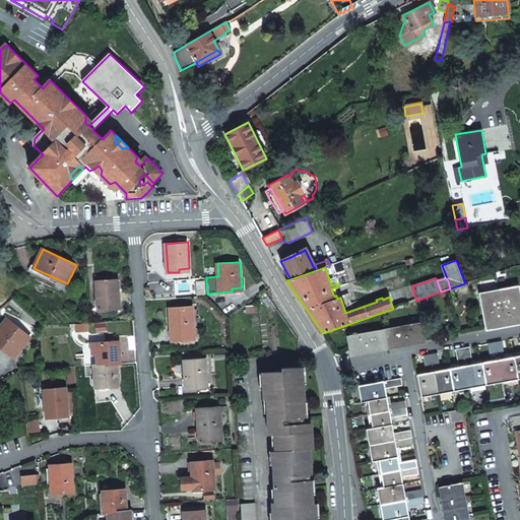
[(109,307),(121,306),(118,280),(96,281),(99,311),(109,310),(109,307)]
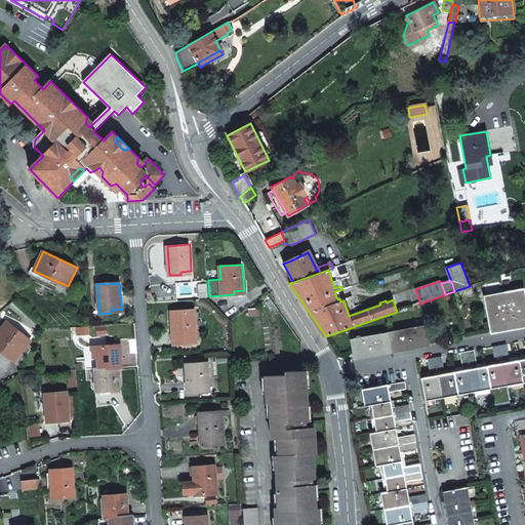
[(492,321),(524,315),(524,307),(523,295),(524,294),(524,292),(524,288),(487,294),(492,321)]
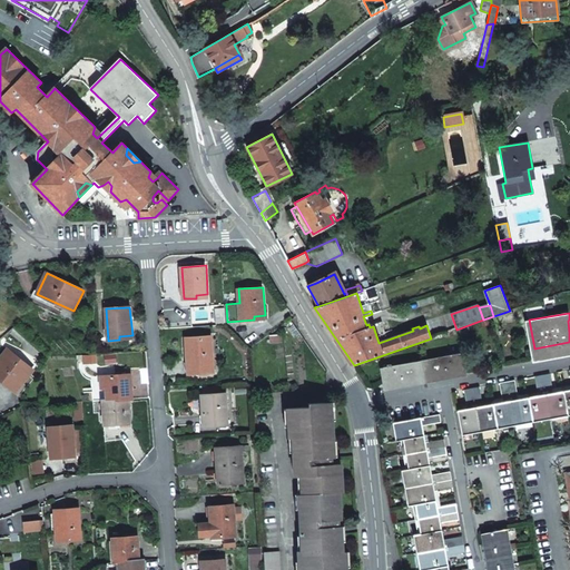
[(442,318),(446,333),(457,330),(451,314),(441,317),(442,318)]
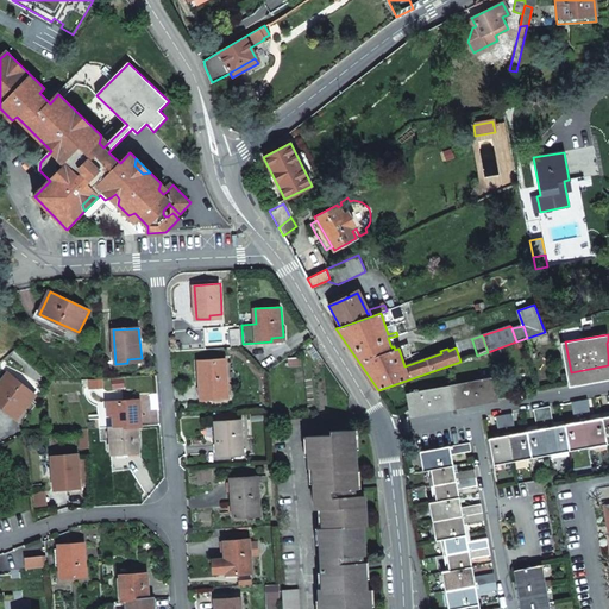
[(456,347),(460,362),(477,356),(472,340),(454,345),(456,347)]
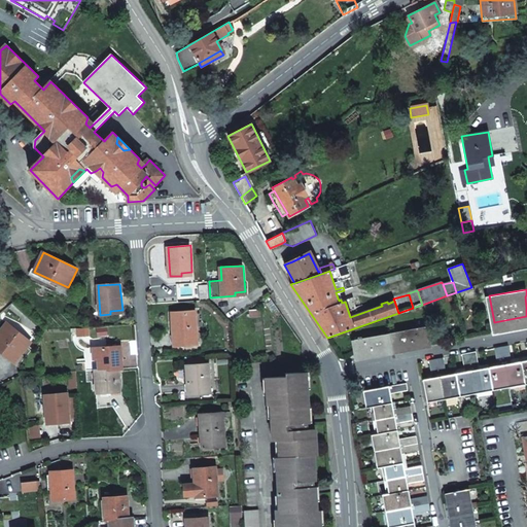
[(185,341),(198,340),(196,311),(172,312),(174,346),(186,345),(185,341)]
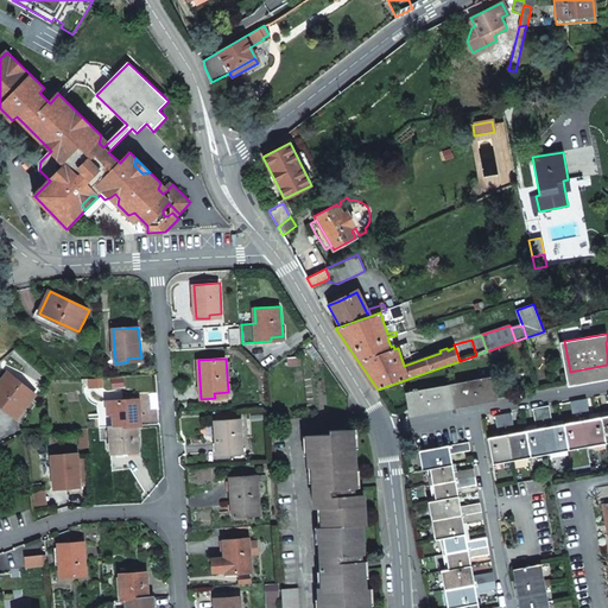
[(0,399),(2,401),(0,404),(0,405),(16,418),(36,396),(8,373),(0,382),(0,399)]
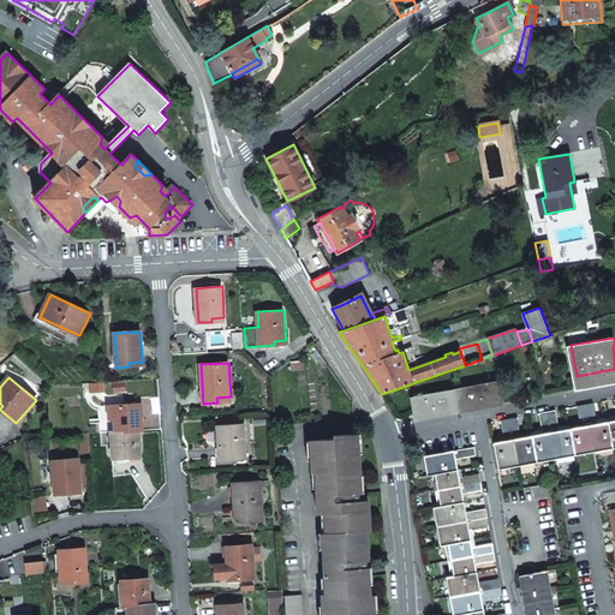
[(427,416),(418,418),(418,422),(500,406),(495,382),(413,398),(416,410),(424,407),(427,416)]
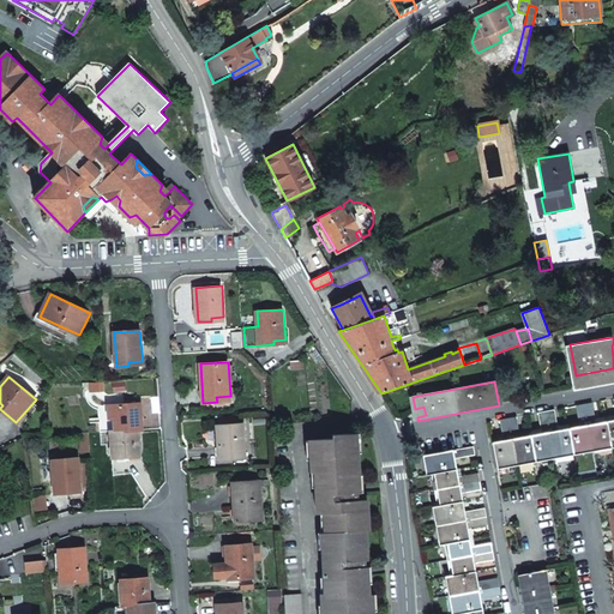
[(493,443),(498,468),(613,446),(613,398),(613,399),(613,420),(596,423),(593,402),(576,405),(581,427),(559,431),(555,409),(537,413),(542,434),(521,438),(516,416),(500,419),(504,440),(493,443)]
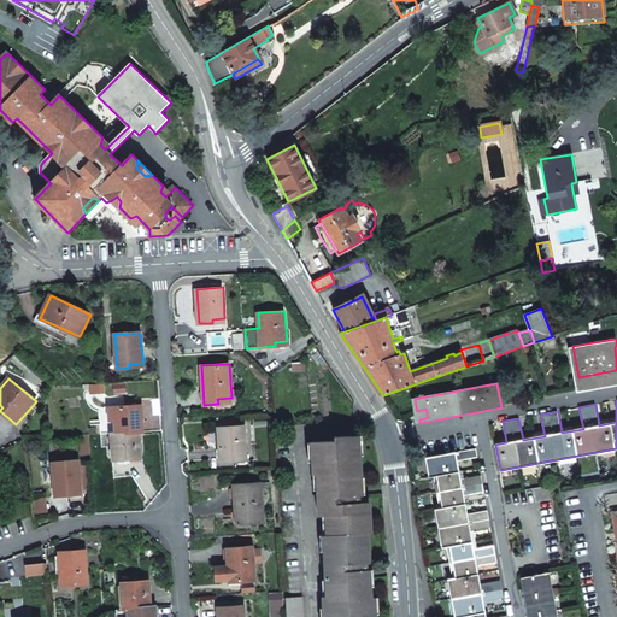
[(139,432),(144,432),(142,405),(115,407),(116,421),(116,433),(139,432)]
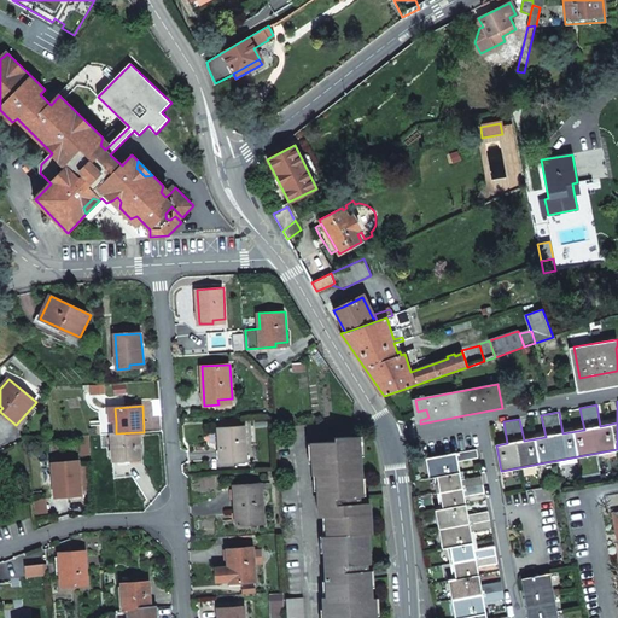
[(418,412),(420,420),(429,418),(426,409),(418,412)]
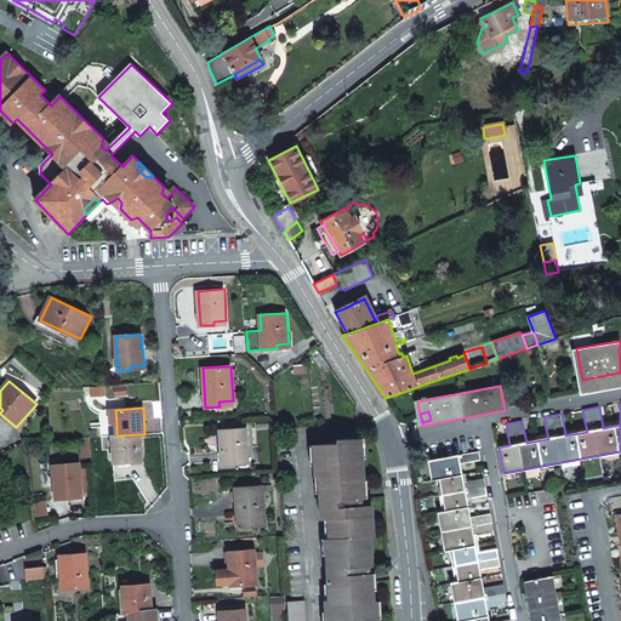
[(244,422),(221,423),(222,431),(221,431),(222,465),(249,462),(248,428),(244,428),(244,422)]
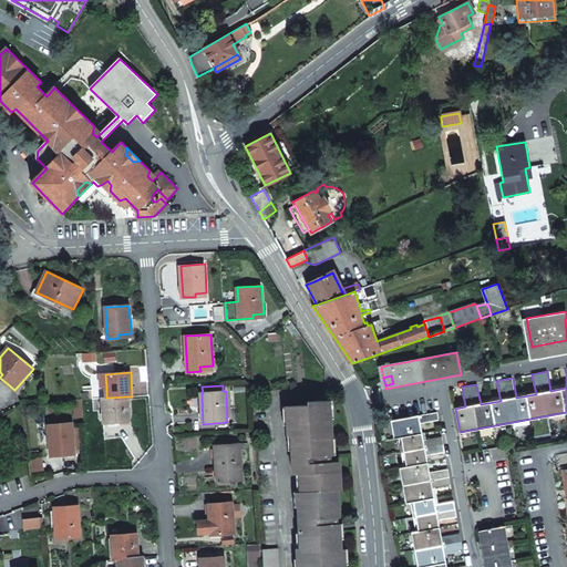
[(130,421),(127,397),(106,398),(102,398),(104,423),(130,421)]
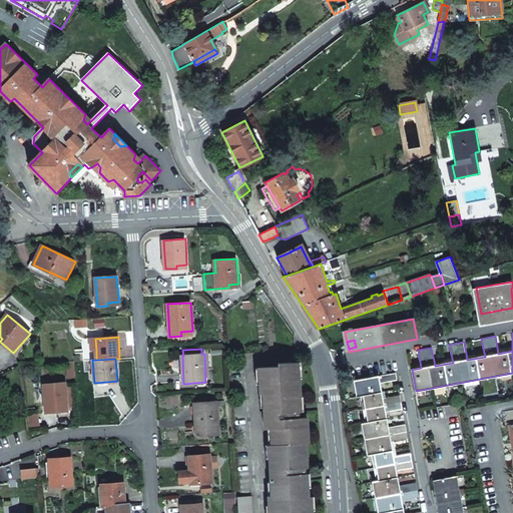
[(76,378),(75,361),(65,362),(67,378),(76,378)]
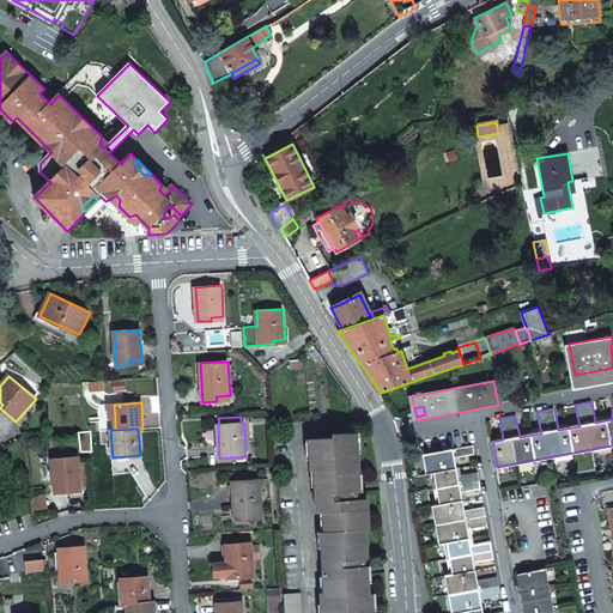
[(359,484),(363,484),(360,443),(357,443),(356,432),(333,434),(333,438),(313,439),(313,450),(309,450),(311,471),(314,471),(316,507),(320,505),(320,513),(323,513),(325,522),(328,522),(329,530),(326,530),(326,539),(322,539),(325,593),(321,593),(323,612),(327,612),(326,612),(374,612),(374,601),(370,602),(369,574),(364,574),(364,565),(364,558),(368,558),(366,547),(363,547),(362,539),(366,538),(365,529),(369,528),(369,517),(365,517),(364,498),(359,498),(359,491),(359,484)]
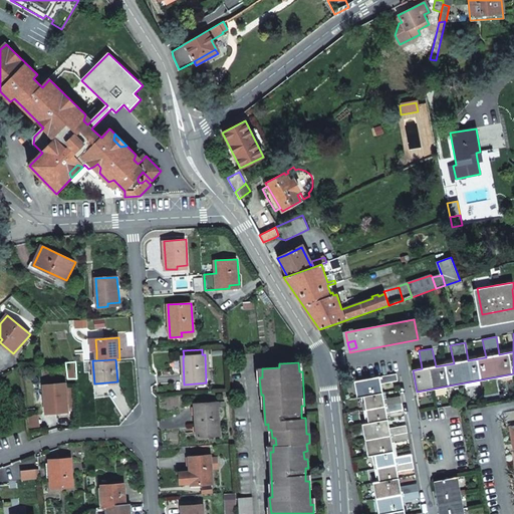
[(422,513),(422,512),(408,513),(405,513),(403,500),(420,497),(417,483),(400,486),(397,471),(414,468),(412,454),(395,457),(392,442),(409,439),(406,425),(389,428),(387,414),(404,410),(401,396),(383,399),(381,384),(399,381),(397,373),(354,381),(357,398),(362,397),(367,424),(362,424),(368,455),(373,455),(377,481),(373,482),(379,513),(383,512),(383,513),(422,513)]
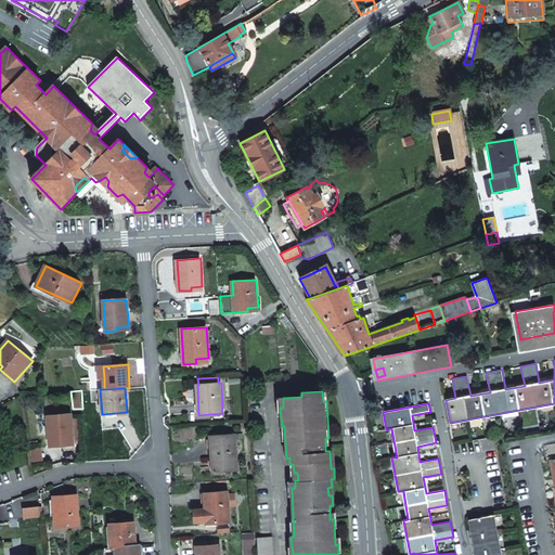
[(74,446),(72,414),(48,415),(50,447),(74,446)]
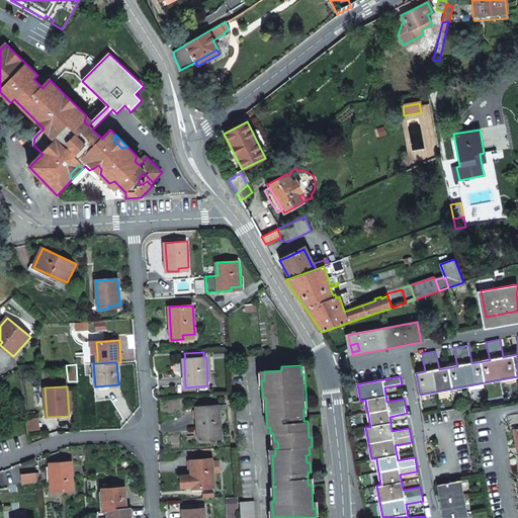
[(221,406),(196,407),(198,440),(223,438),(221,406)]
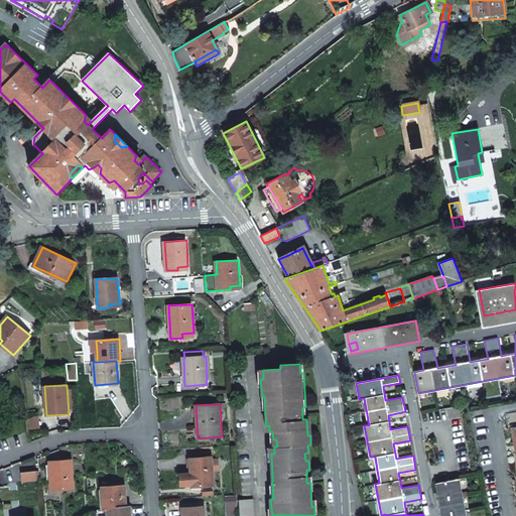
[(39,428),(38,416),(29,417),(30,429),(39,428)]
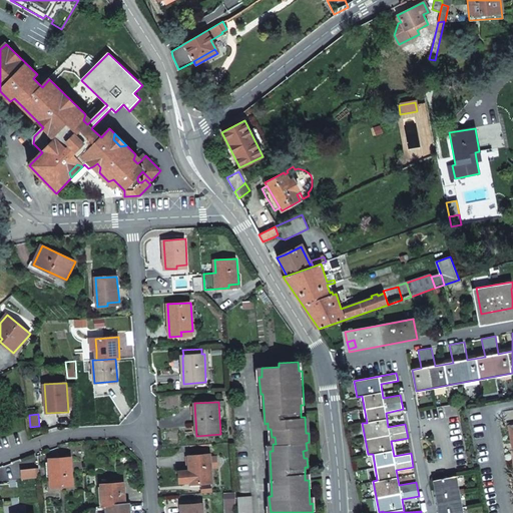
[(190,482),(191,484),(201,484),(201,481),(212,480),(212,465),(218,464),(217,454),(211,454),(189,455),(190,470),(190,482)]
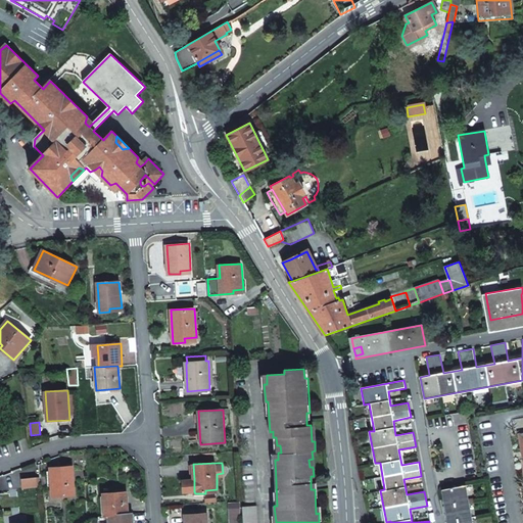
[(61,470),(61,467),(50,468),(52,496),(74,495),(73,470),(61,470)]
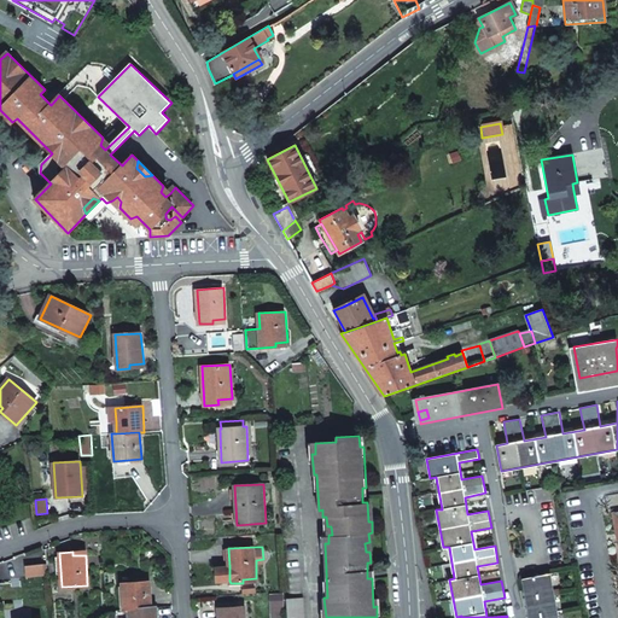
[(229,581),(229,566),(215,567),(216,581),(229,581)]
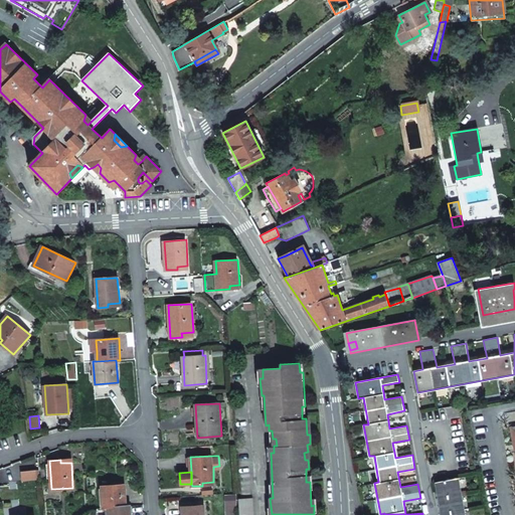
[(444,514),(464,514),(458,478),(438,481),(444,514)]
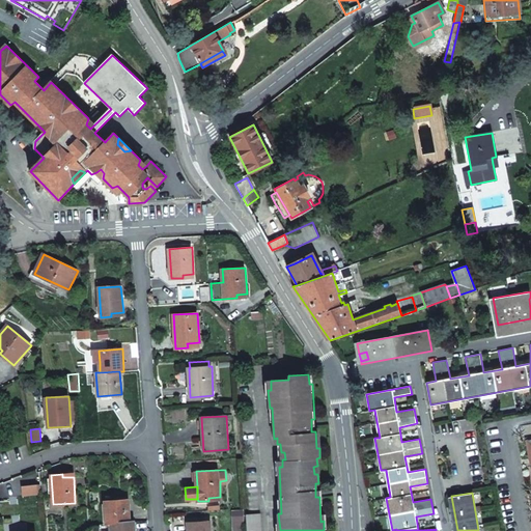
[(221,509),(220,497),(208,498),(208,501),(210,510),(221,509)]
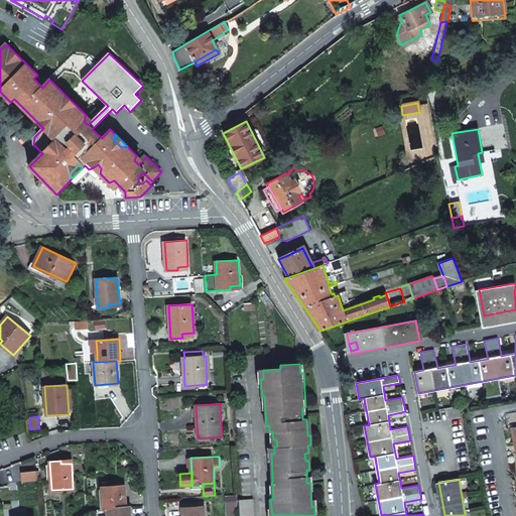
[(102,487),(103,508),(107,508),(126,507),(124,485),(102,487)]
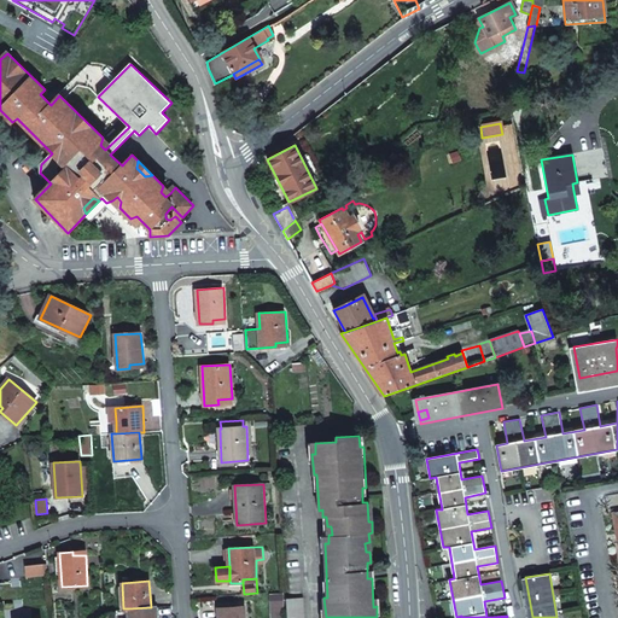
[(272,595),(272,607),(284,606),(283,594),(272,595)]
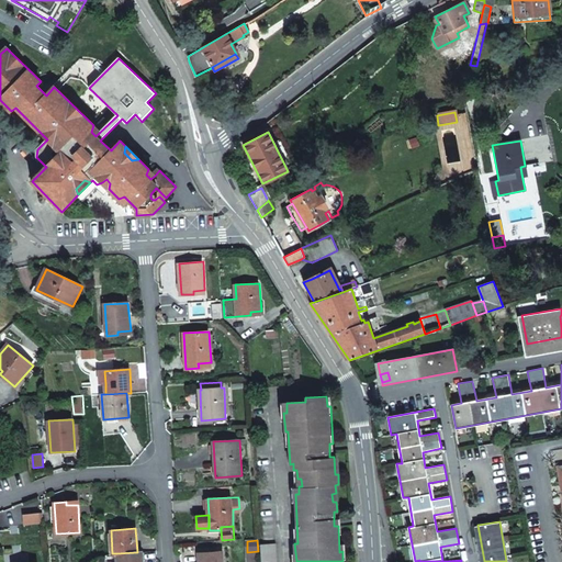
[(261,561),(278,561),(277,543),(261,544),(261,561)]
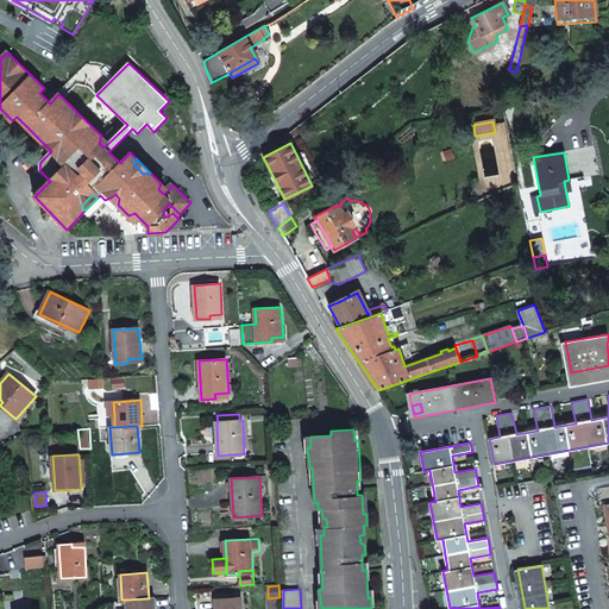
[(154,608),(154,597),(149,598),(126,600),(126,606),(123,606),(121,608),(154,608)]
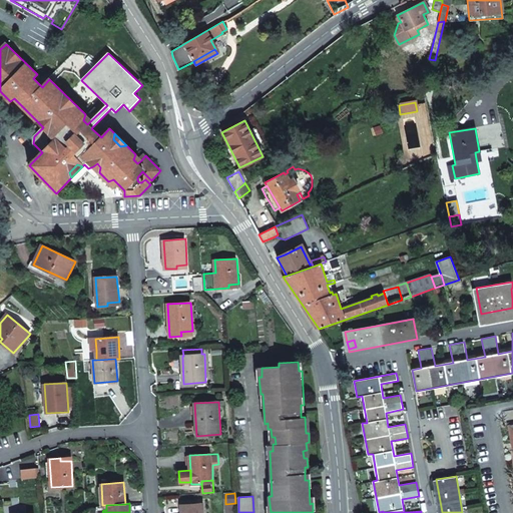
[(203,512),(203,504),(182,505),(181,512),(203,512)]
